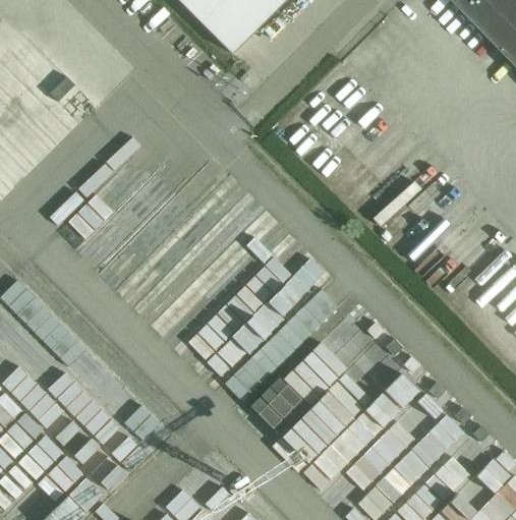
[(171,0),(226,54),(225,54),(226,55),(280,0),(171,0)]
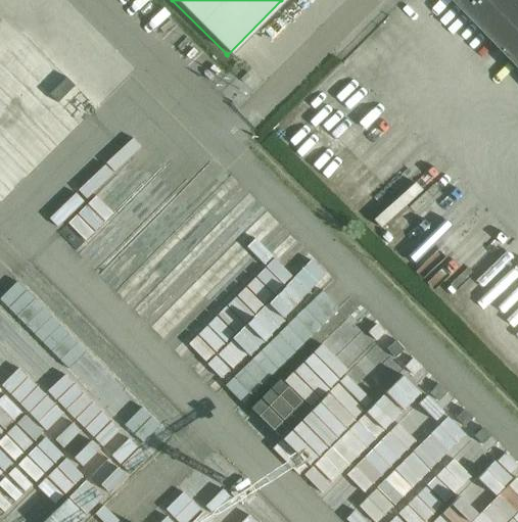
[(517,0),(448,0),(517,72),(517,0)]
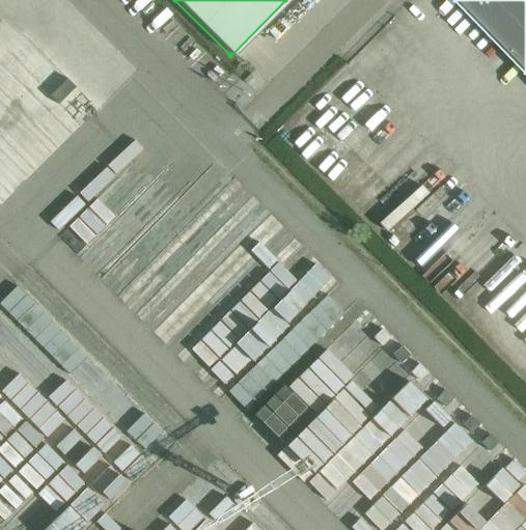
[(10,100),(31,122),(49,106),(28,83),(10,100)]
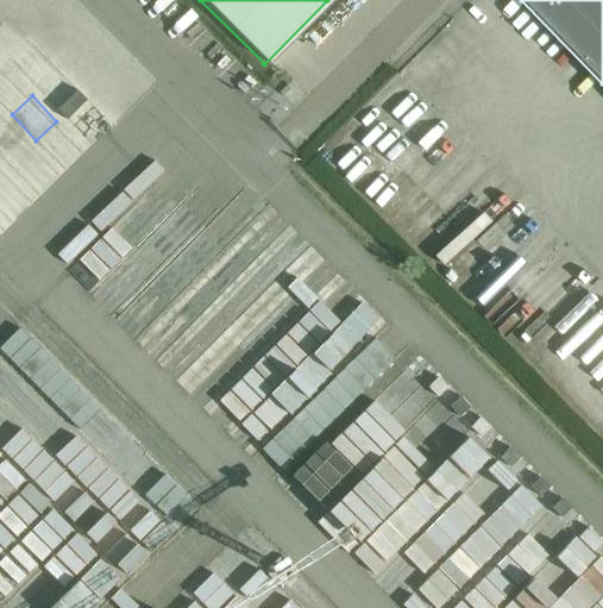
[(82,130),(102,112),(89,98),(69,116),(82,130)]
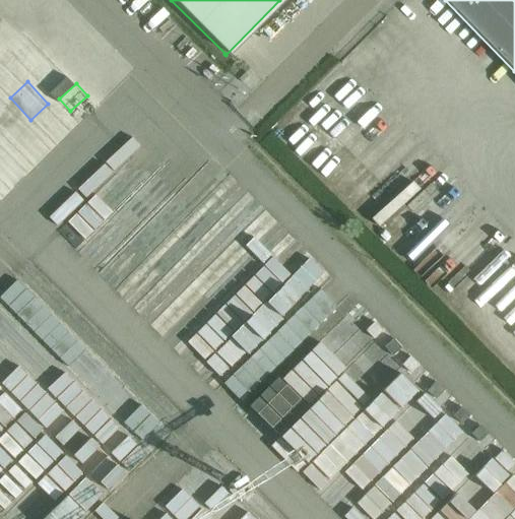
[(272,321),(322,275),(213,157),(164,204),(145,185),(127,201),(147,223),(108,260),(156,312),(165,305),(156,297),(171,283),(185,299),(156,324),(213,386),(278,326),(272,321)]
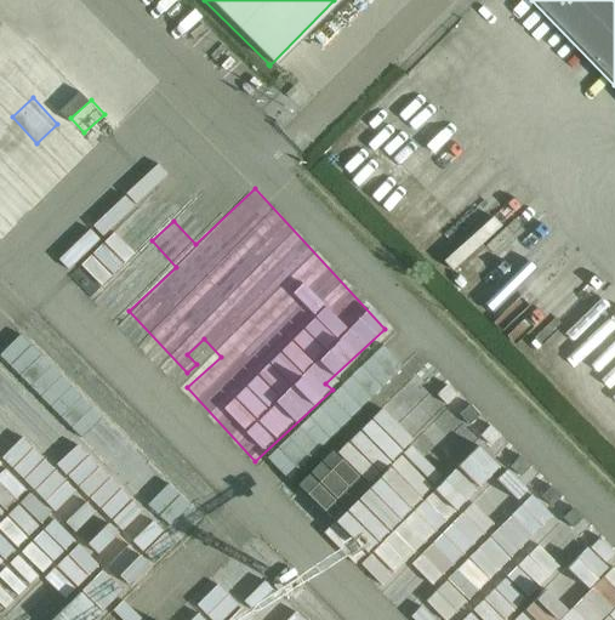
[(115,202),(57,262),(94,297),(152,237),(115,202)]
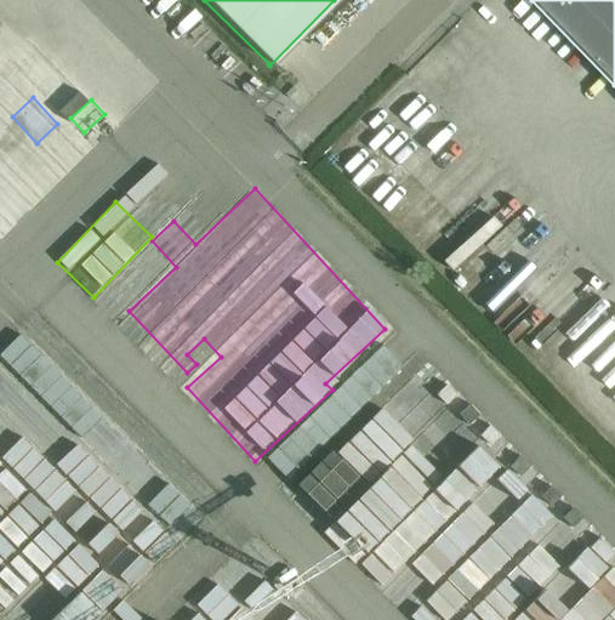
[(377,351),(396,369),(409,356),(391,337),(377,351)]
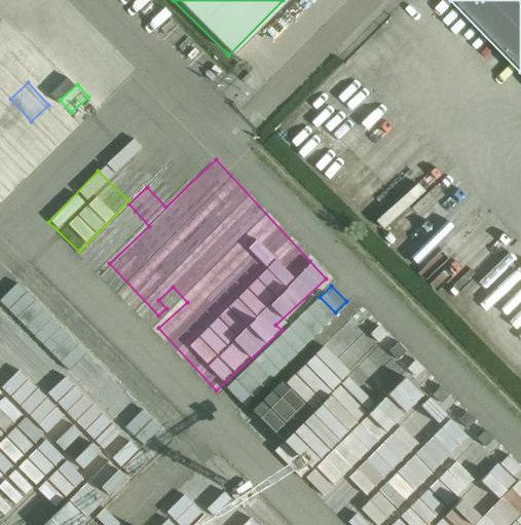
[(318,297),(291,325),(310,343),(336,315),(318,297)]
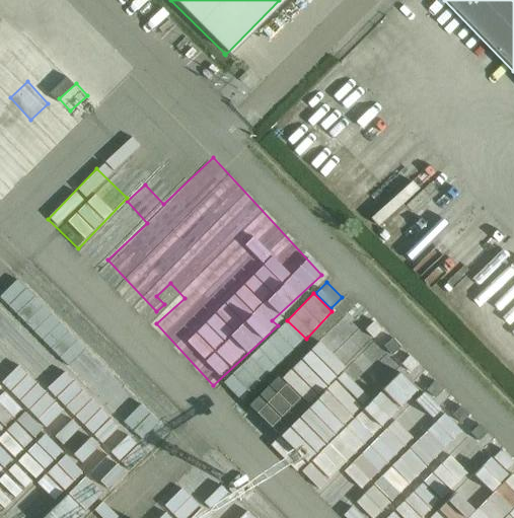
[(28,323),(49,347),(66,331),(46,308),(28,323)]
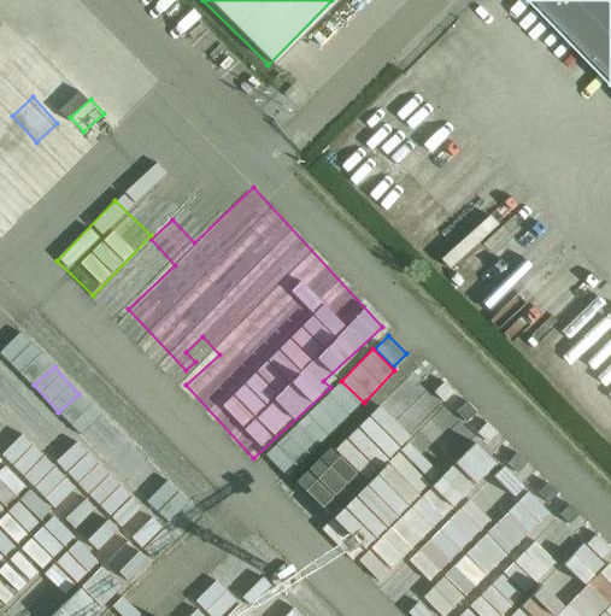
[(0,455),(17,470),(36,450),(16,430),(0,447),(0,455)]
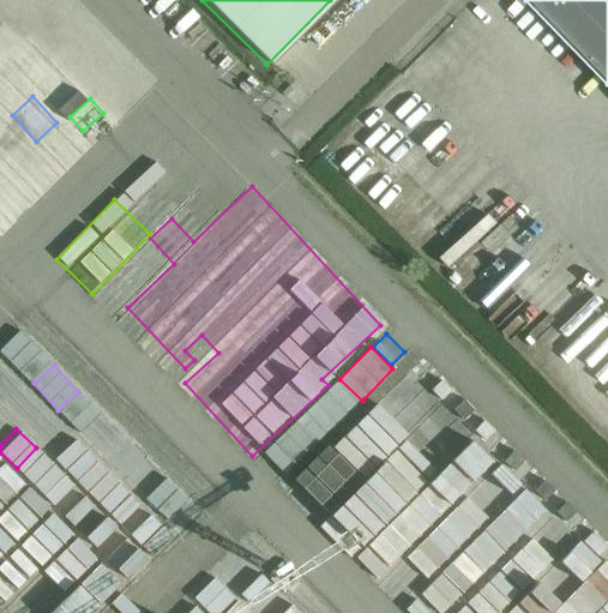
[(377,472),(408,502),(437,472),(405,442),(377,472)]
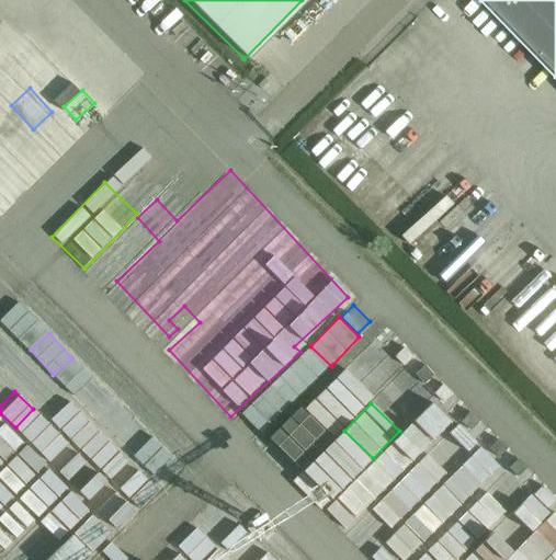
[(66,431),(116,487),(136,469),(86,413),(66,431)]
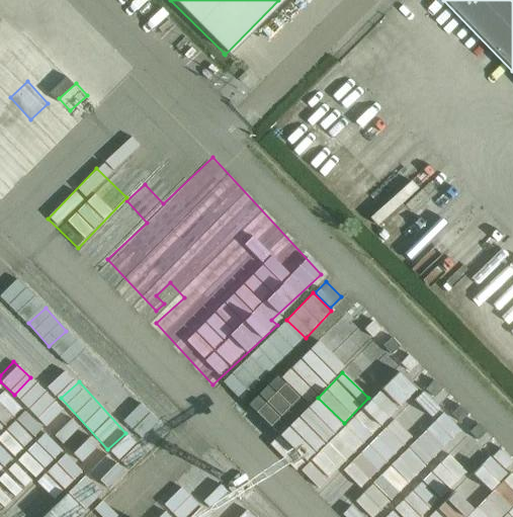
[(56,439),(73,427),(45,388),(27,400),(56,439)]
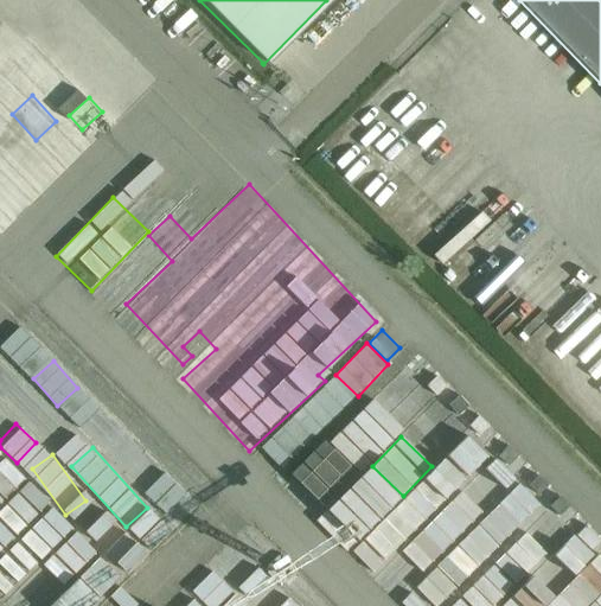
[(481,479),(503,493),(513,477),(492,463),(481,479)]
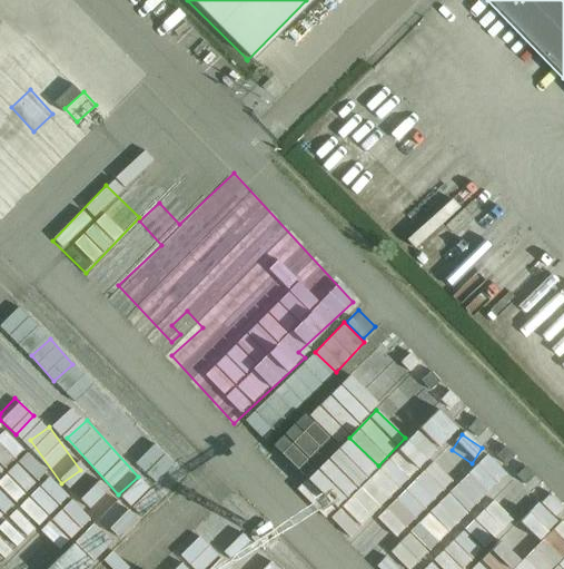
[(337,504),(367,476),(339,445),(318,464),(319,467),(309,476),(337,504)]
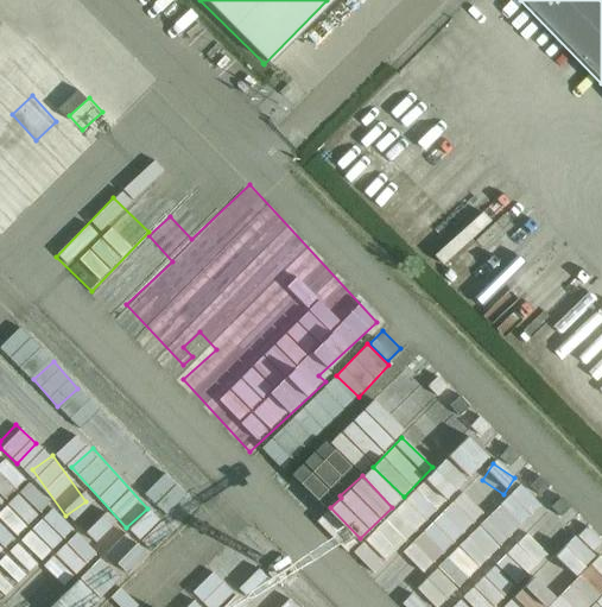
[(468,484),(375,582),(398,602),(490,504),(468,484)]
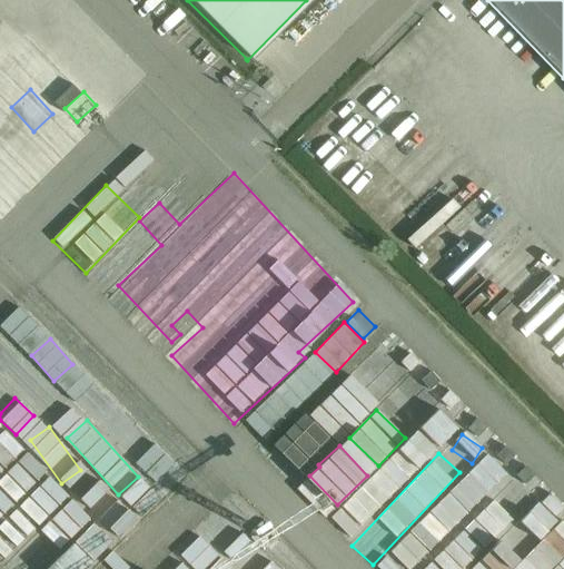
[(72,490),(111,532),(131,513),(92,471),(72,490)]
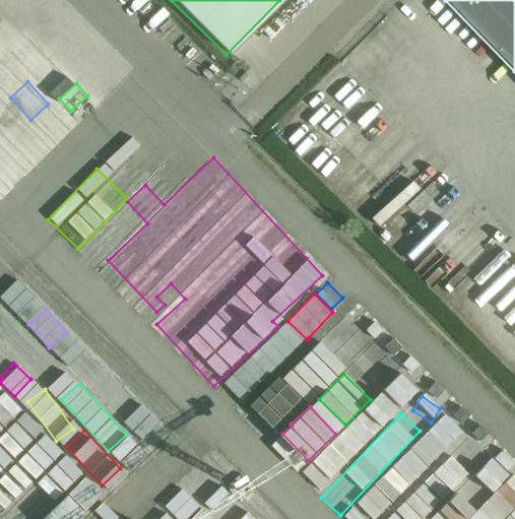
[(44,470),(63,453),(46,434),(27,451),(44,470)]
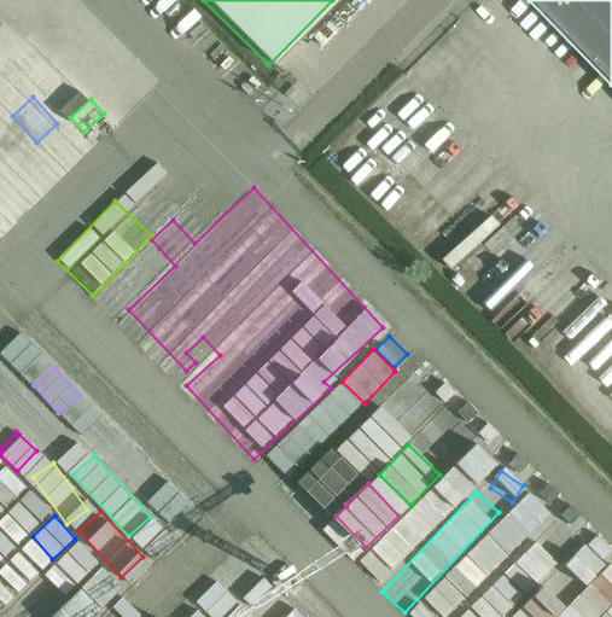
[(156,518),(135,540),(158,563),(180,541),(156,518)]
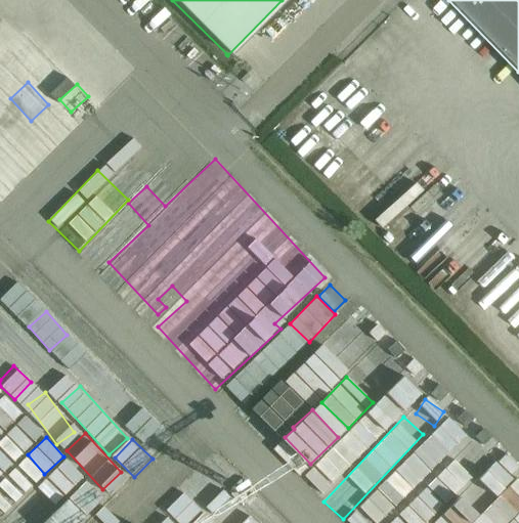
[(444,458),(429,439),(413,453),(429,472),(444,458)]
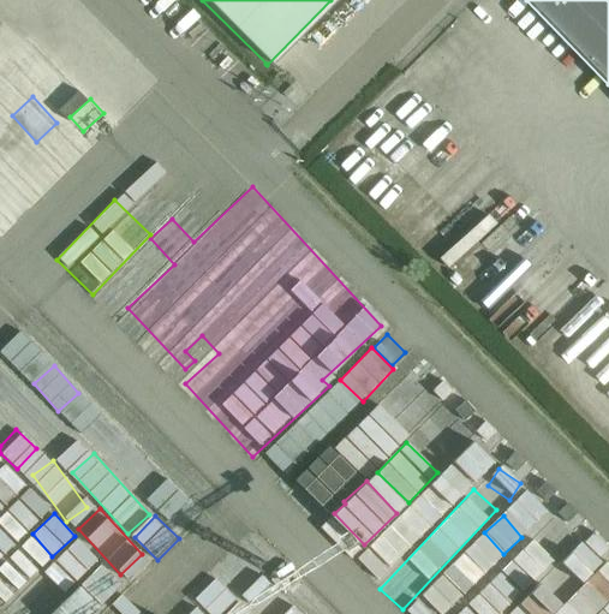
[(502,570),(521,590),(563,553),(544,531),(502,570)]
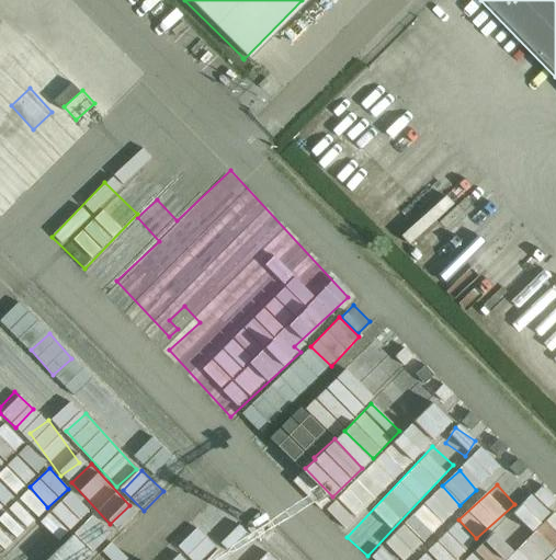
[(462,558),(463,559),(499,559),(555,510),(555,498),(544,486),(462,558)]
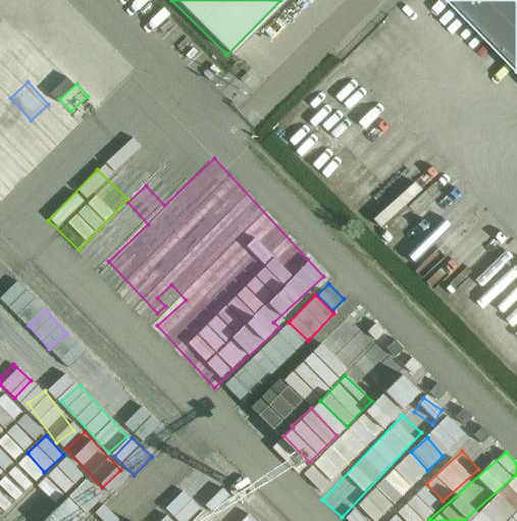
[(23,490),(34,482),(18,463),(8,472),(23,490)]
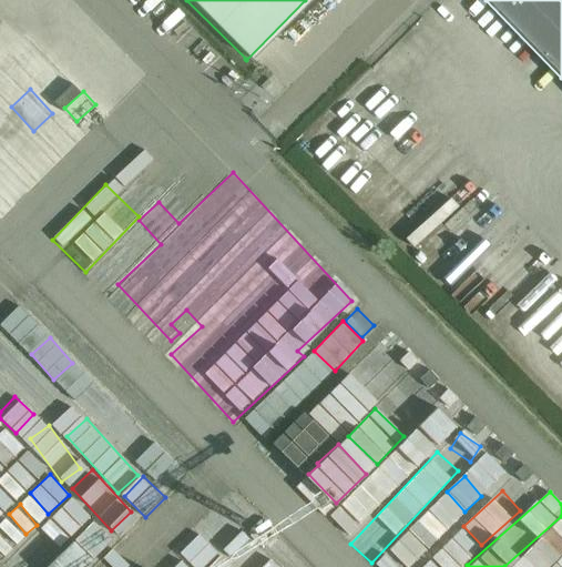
[(429,510),(409,528),(428,548),(448,532),(429,510)]
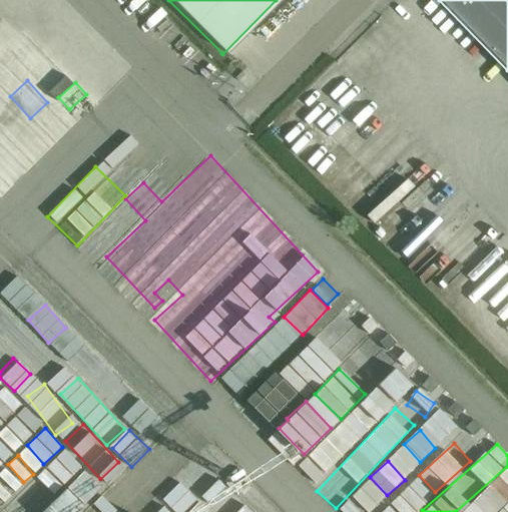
[(250,511),(202,464),(154,511),(250,511)]
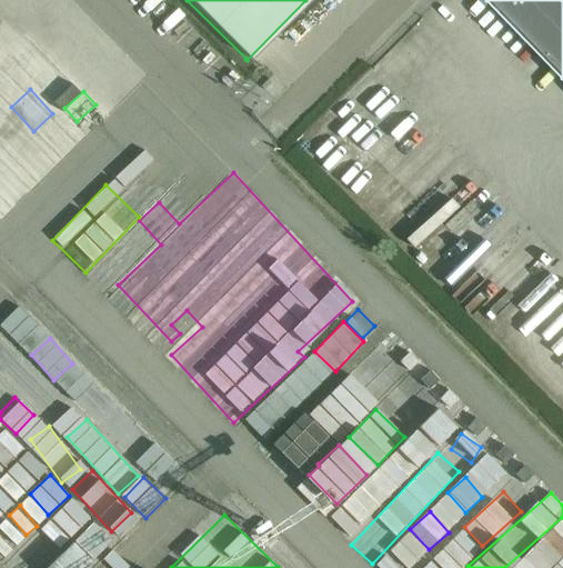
[(0,560),(1,561),(23,539),(3,520),(0,524),(0,560)]
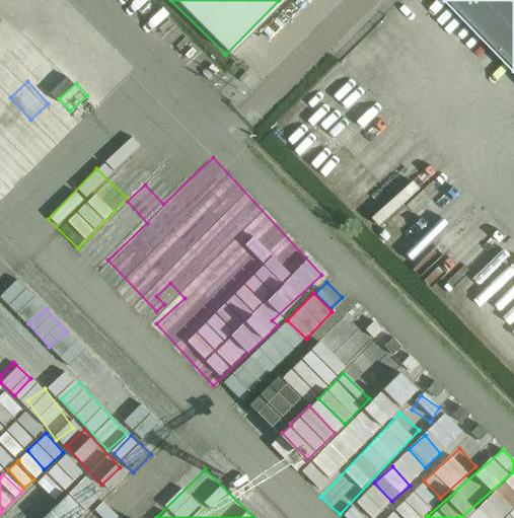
[(87,474),(69,492),(87,510),(104,492),(87,474)]
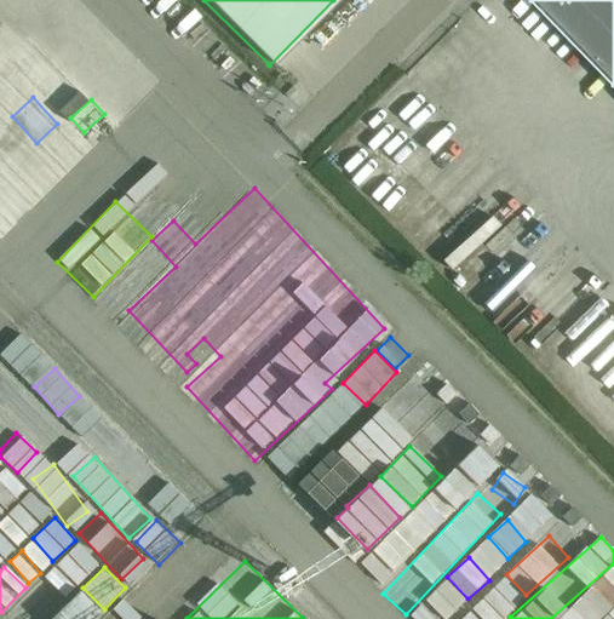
[(465,618),(504,618),(517,605),(494,584),(465,618)]
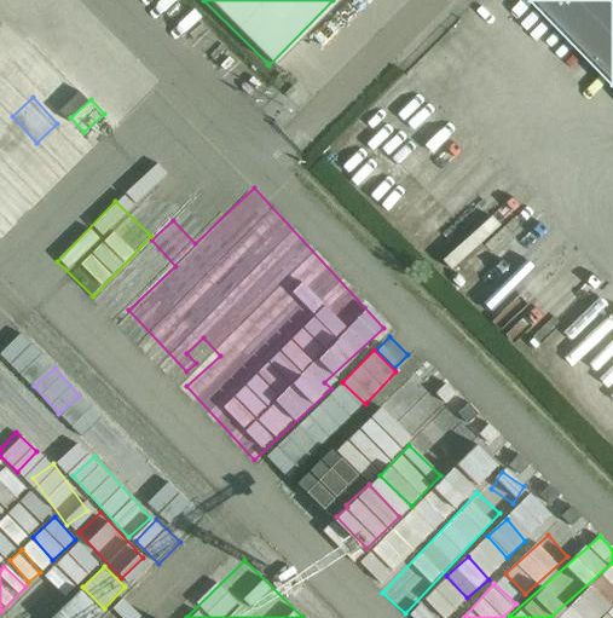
[(140,617),(149,611),(127,590),(102,617),(140,617)]
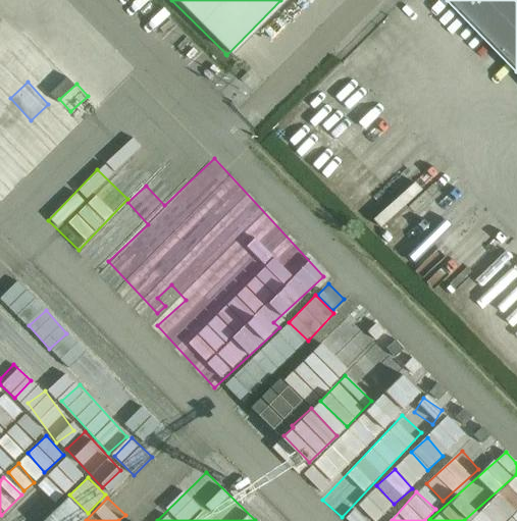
[(366,520),(352,510),(344,520),(366,520)]
